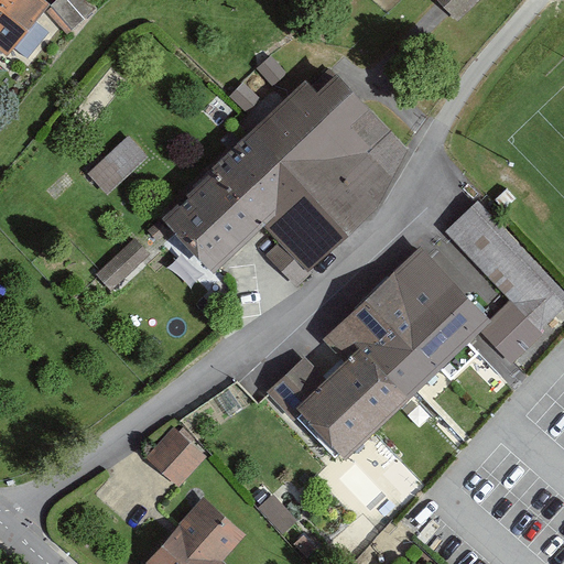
[(0,46),(7,53),(8,54),(52,6),(44,0),(8,0),(0,9),(0,46)]
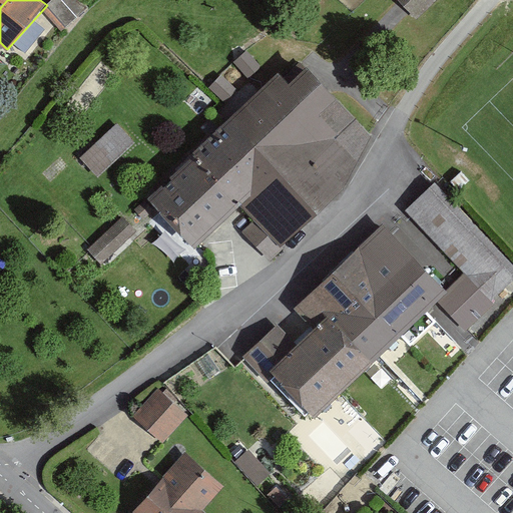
[(53,0),(47,5),(66,27),(88,9),(80,0),(53,0)]
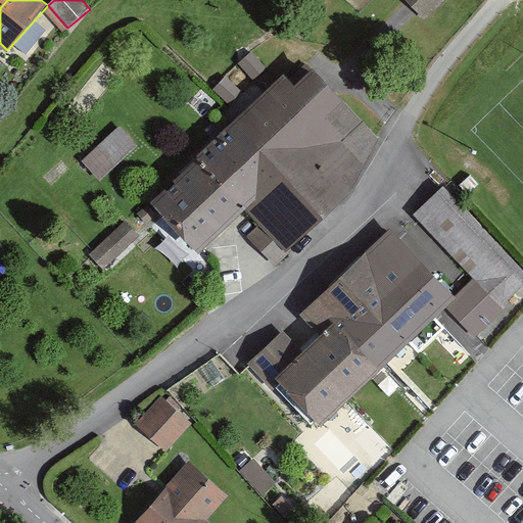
[(407,0),(412,5),(424,17),(441,0),(407,0)]
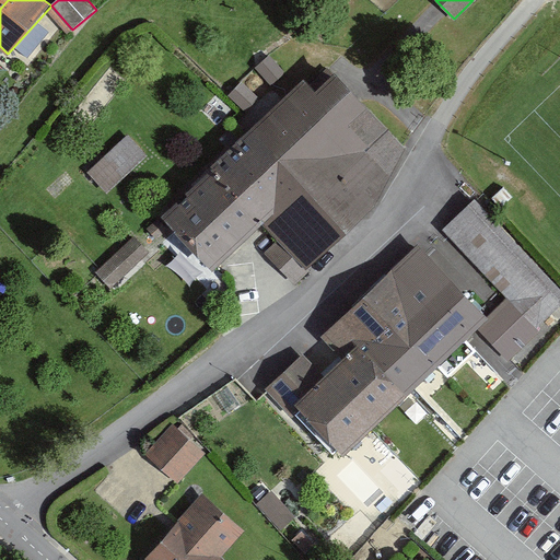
[(306,86),(164,219),(209,267),(259,221),(280,243),(267,255),(293,282),(374,207),(403,151),(400,148),(349,94),(327,70),(307,89),(306,86)]
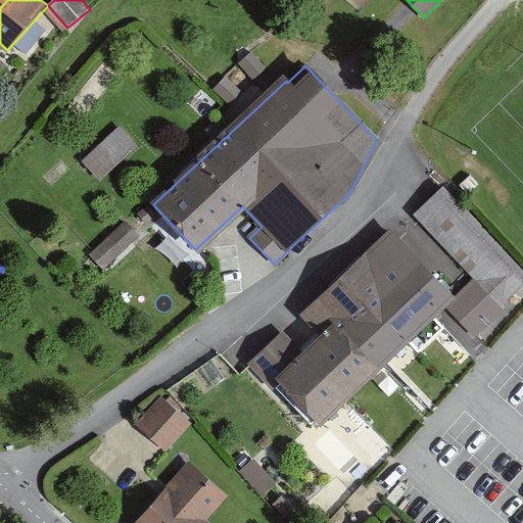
[(136,146),(117,128),(83,160),(100,179),(136,146)]
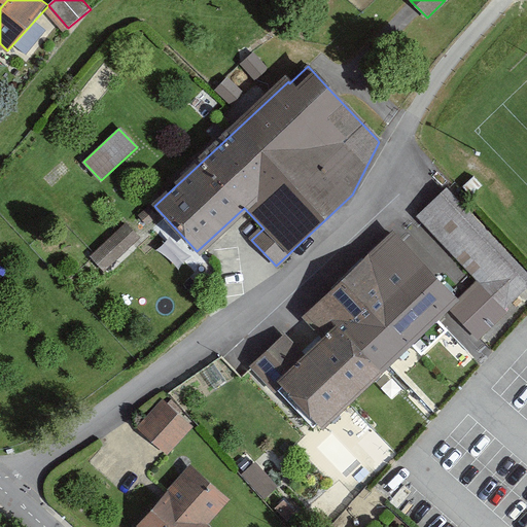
[(449,309),(477,338),(505,310),(505,306),(526,285),(526,272),(447,189),(418,217),(479,281),(449,309)]
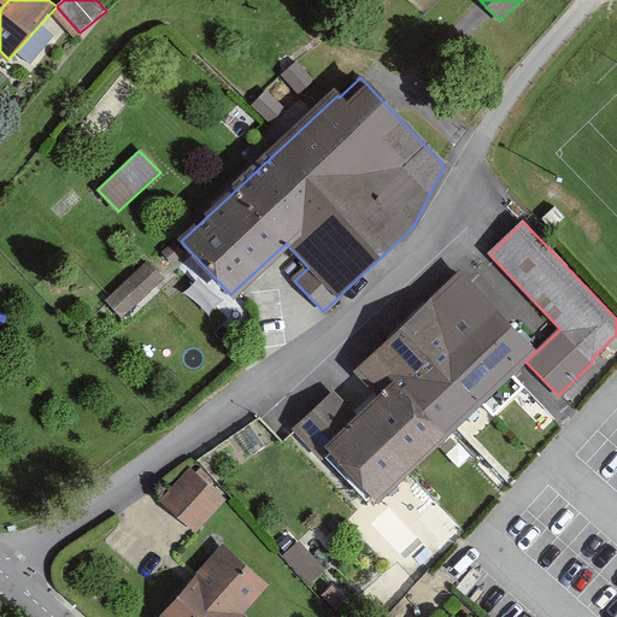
[(187,253),(177,241),(163,252),(172,264),(187,253)]
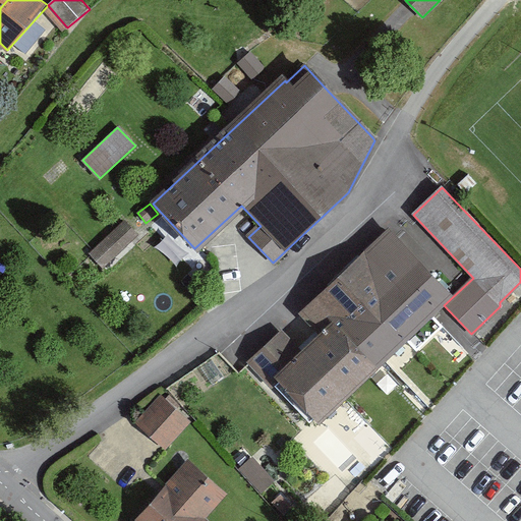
[(136,235),(123,220),(89,252),(102,268),(136,235)]
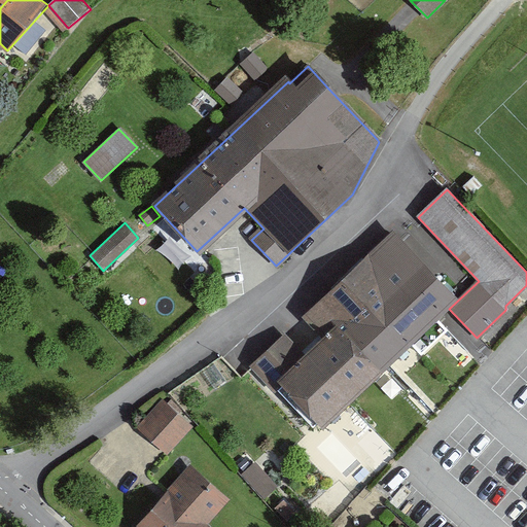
[(456,300),(394,235),(309,316),(325,334),(313,344),(303,354),(286,338),(252,370),(286,406),(289,402),(312,427),(317,423),(322,428),(381,373),(380,371),(456,300)]
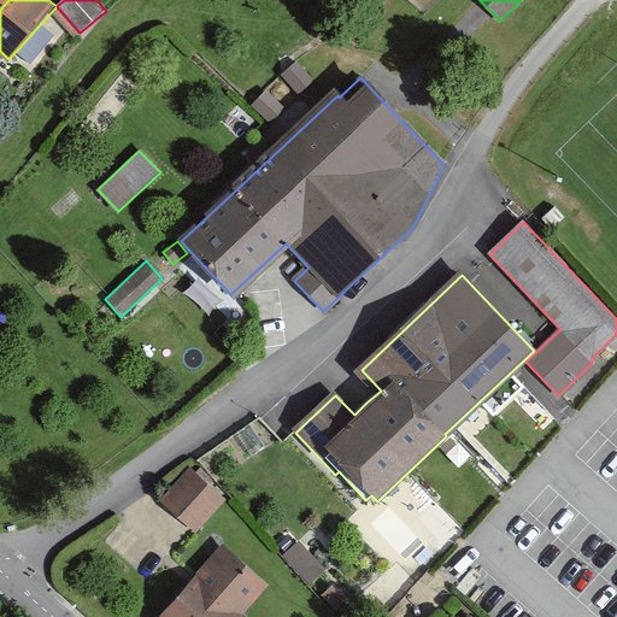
[(189,469),(160,503),(178,517),(192,529),(221,495),(189,469)]
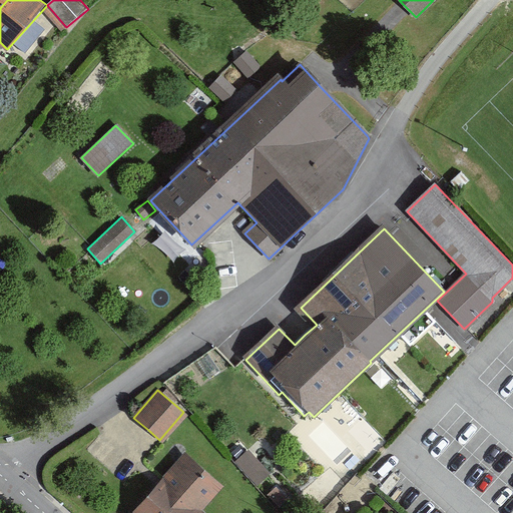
[(248,450),(236,461),(260,486),(272,475),(248,450)]
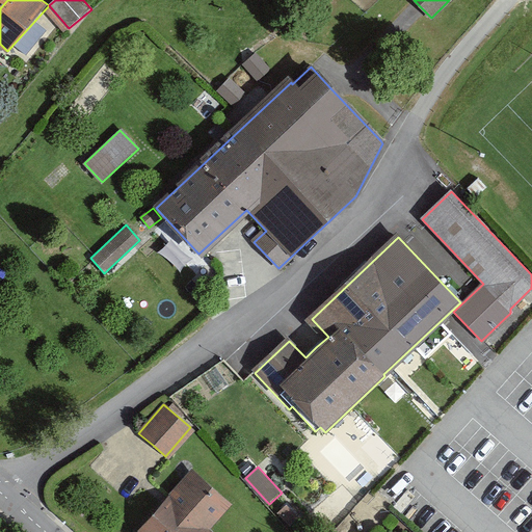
[(168,502),(140,531),(211,531),(208,529),(228,507),(193,475),(168,502)]
